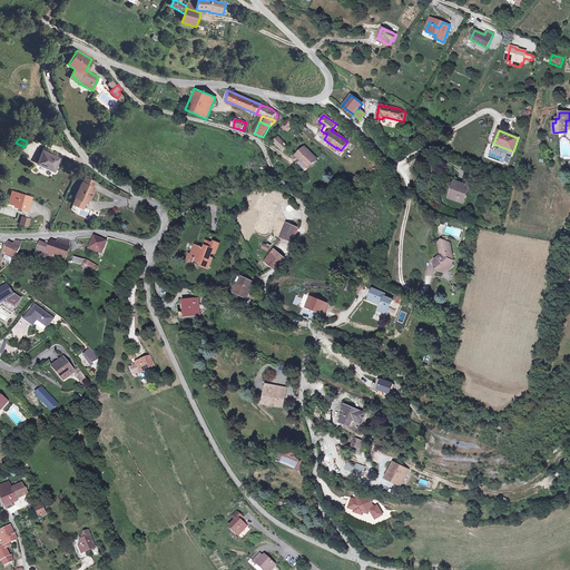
[(288,146),(279,138),(275,143),(283,151),(288,146)]
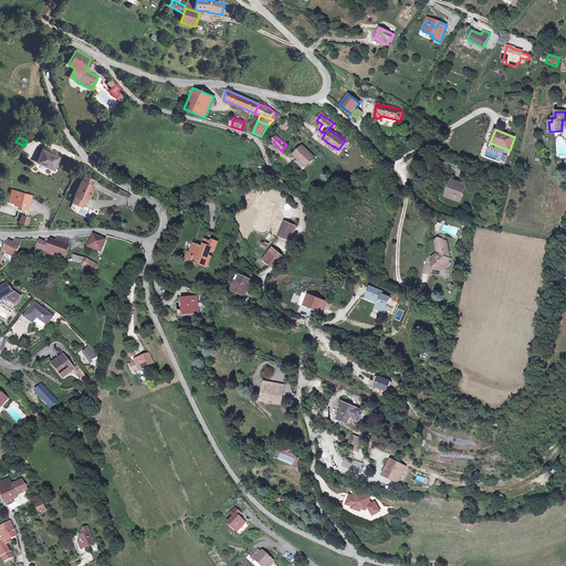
[(315,158),(303,147),(301,150),(300,149),(295,154),(300,157),(297,159),(294,163),(302,171),(315,158)]
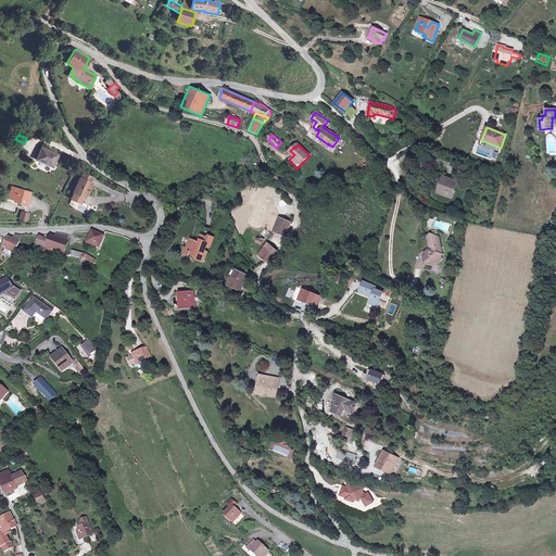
[(489,156),(491,148),(479,146),(478,154),(489,156)]
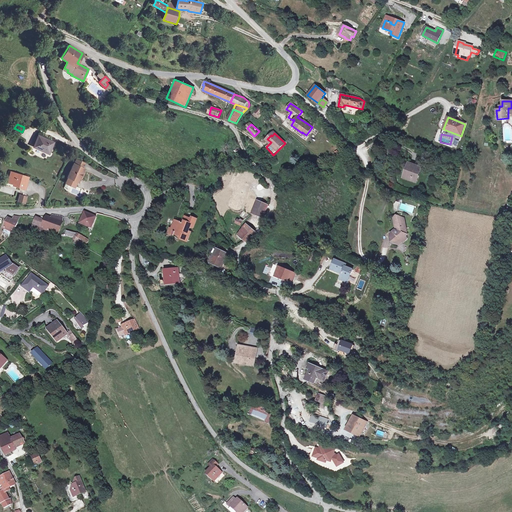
[(33,147),(48,153),(53,143),(38,136),(33,147)]
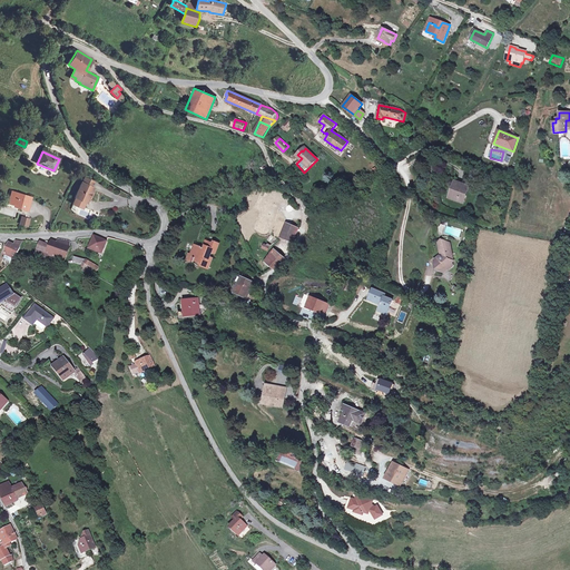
[(86,178),(82,184),(91,187),(95,183),(86,178)]
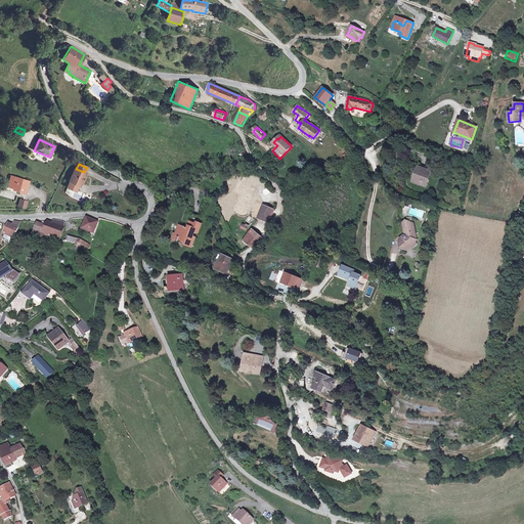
[(431,172),(419,167),(418,171),(418,172),(413,182),(426,186),(431,172)]
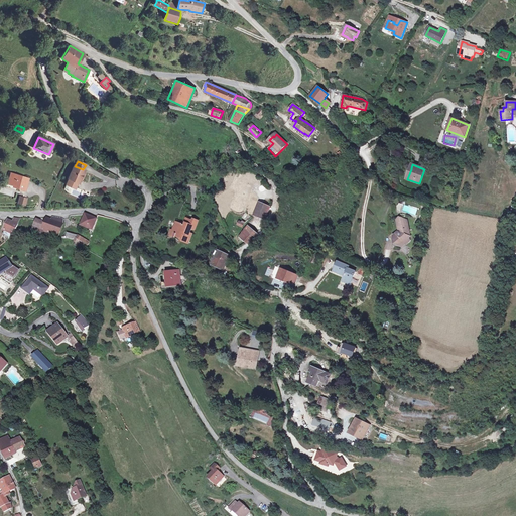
[(75,165),(68,178),(69,178),(66,184),(75,188),(78,183),(81,178),(83,173),(85,170),(83,169),(75,166),(75,165)]
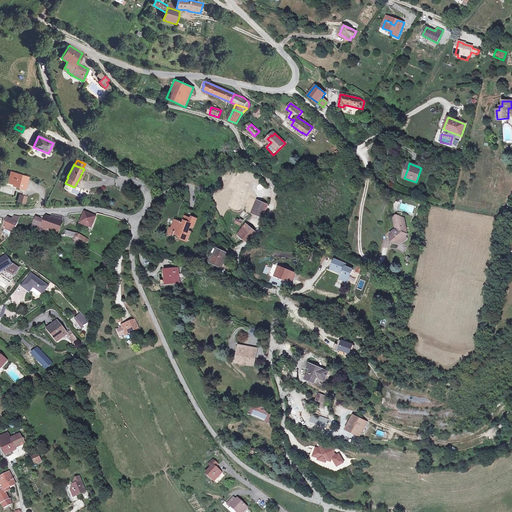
[(24,176),(12,172),(11,177),(10,176),(8,182),(17,185),(16,186),(24,189),(27,179),(23,177),(24,176)]
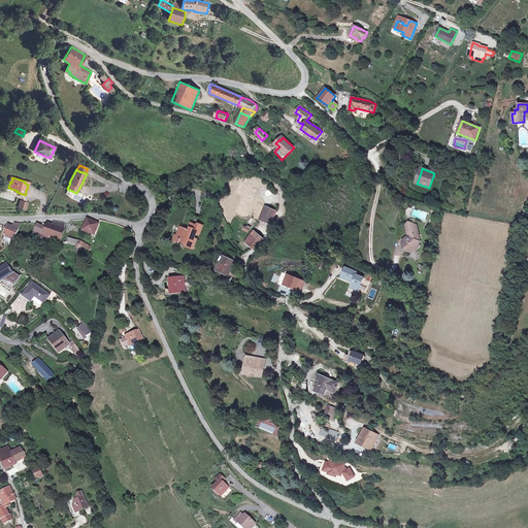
[(25,209),(27,203),(20,200),(18,207),(25,209)]
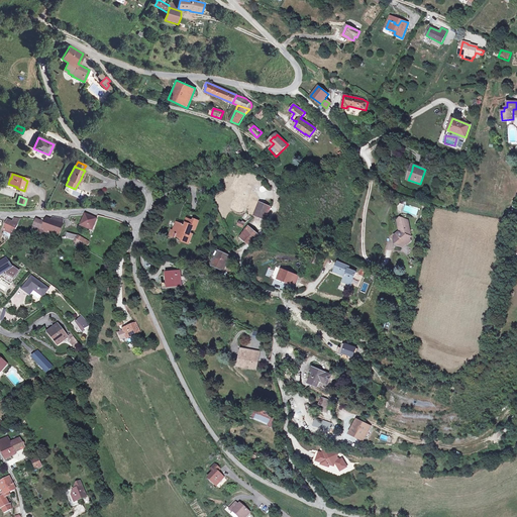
[(266,220),(271,207),(260,202),(254,215),(266,220)]
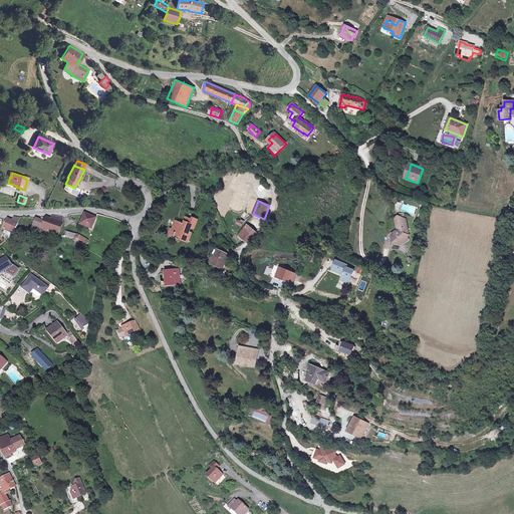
[(91,230),(96,218),(84,213),(80,225),(91,230)]
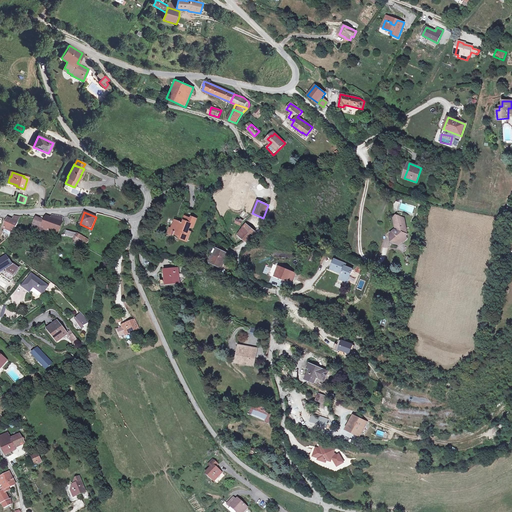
[(46,216),(44,220),(41,228),(44,230),(57,234),(62,221),(63,217),(62,216),(57,216),(56,216),(55,219),(51,218),(46,216)]
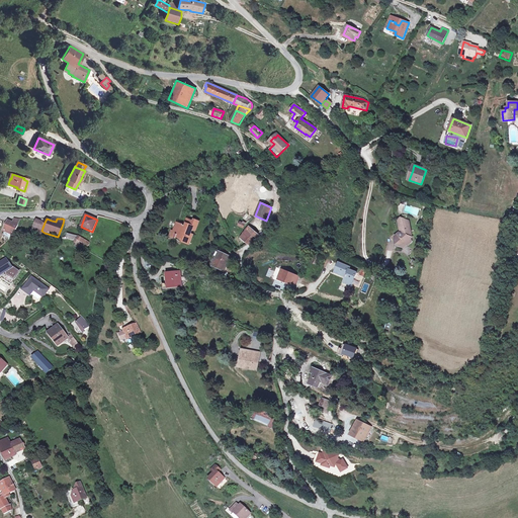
[(411,242),(410,239),(412,238),(409,222),(401,219),(399,221),(401,231),(404,232),(405,234),(403,235),(400,233),(395,237),(397,245),(402,246),(405,244),(408,245),(411,242)]
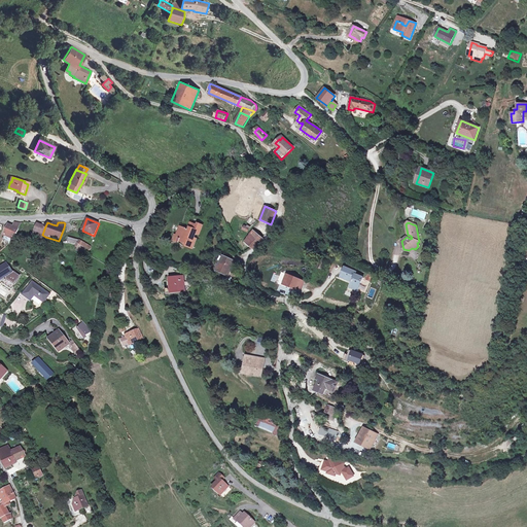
[(195,237),(196,234),(199,235),(203,225),(198,223),(197,225),(191,223),(188,231),(185,230),(186,229),(180,226),(177,235),(175,235),(173,240),(177,242),(178,243),(179,241),(186,244),(185,246),(192,248),(197,238),(195,237)]
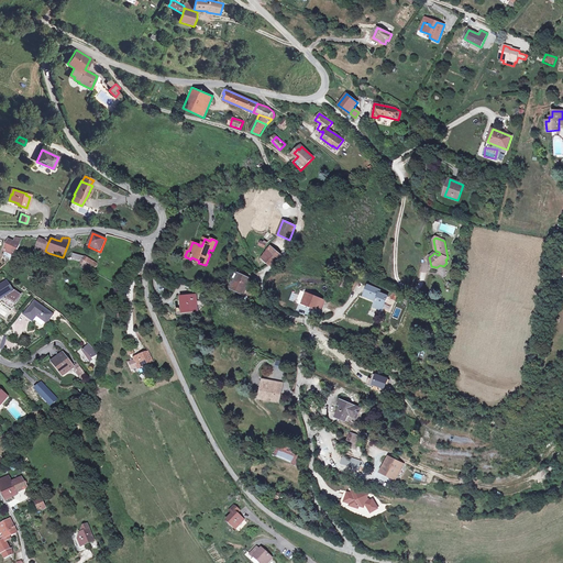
[(9,240),(4,252),(14,256),(20,244),(14,242),(9,240)]
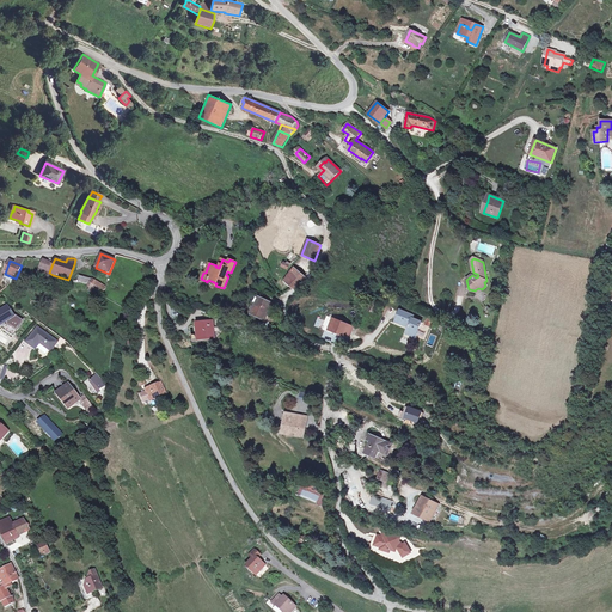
[(49,273),(53,263),(44,261),(42,270),(49,273)]
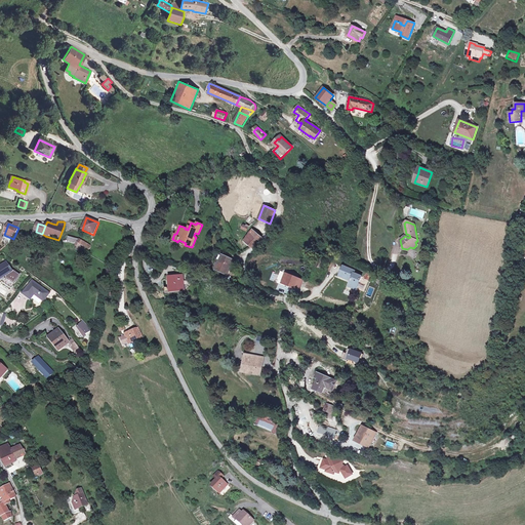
[(42,243),(45,236),(42,234),(36,232),(34,231),(31,239),(42,243)]
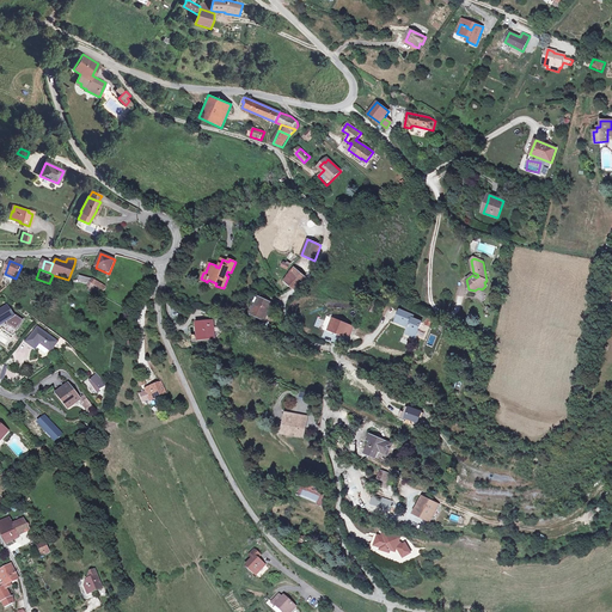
[(293,269),(285,281),(294,289),(298,285),(299,286),(301,282),(304,279),(300,275),(293,269)]
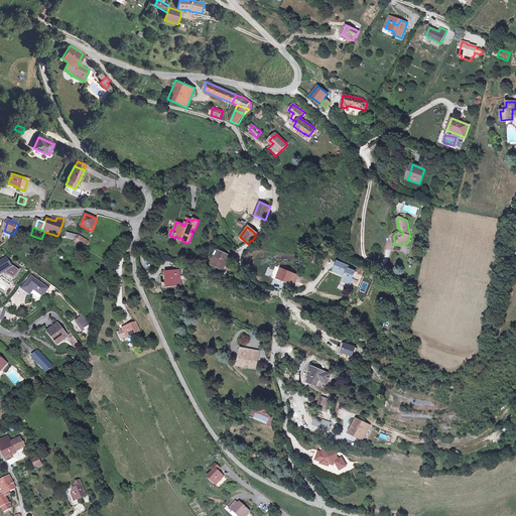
[(86,249),(90,243),(79,236),(76,242),(80,245),(86,249)]
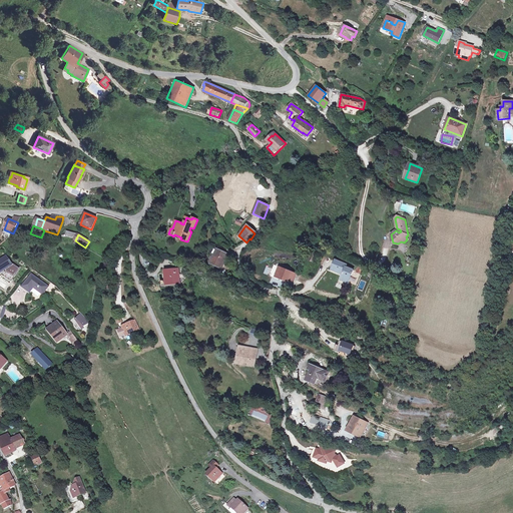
[(221,269),(227,254),(215,248),(208,263),(214,265),(221,269)]
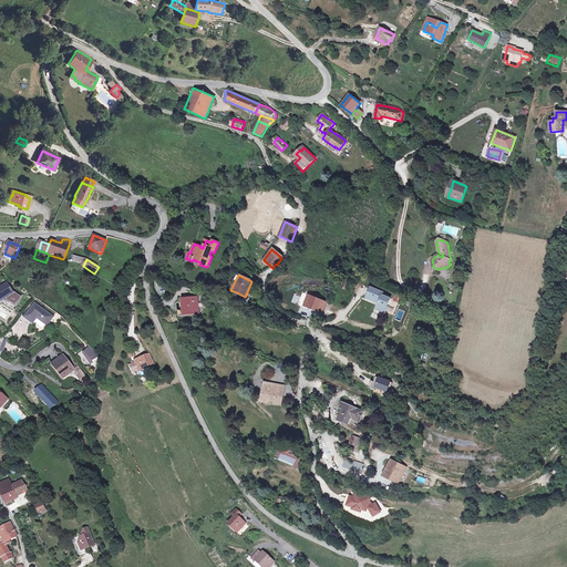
[(347,289),(350,281),(346,278),(341,287),(347,289)]
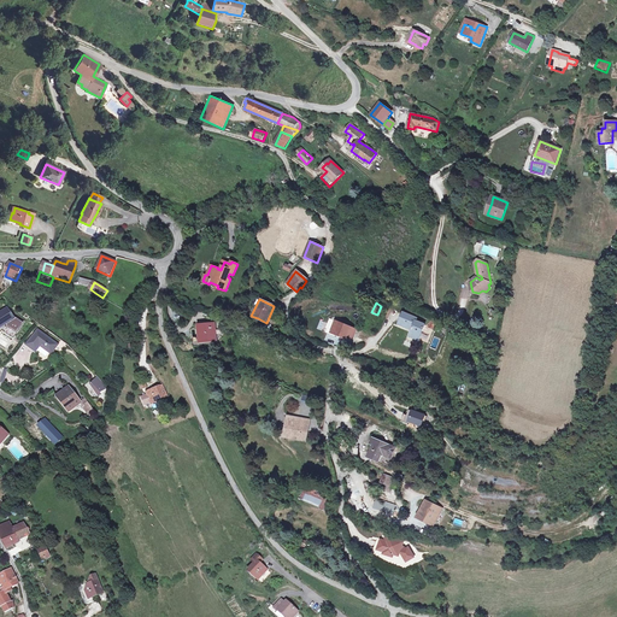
[(4,312),(0,313),(0,325),(4,322),(6,325),(3,330),(15,338),(24,323),(12,316),(7,309),(4,312)]
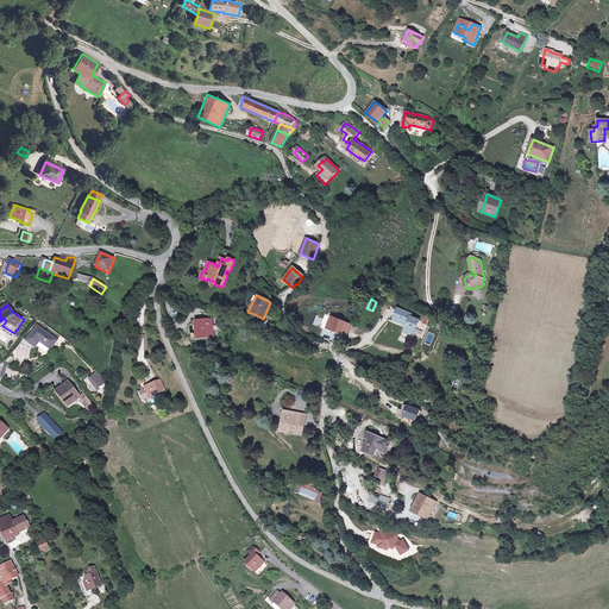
[(414,336),(420,321),(412,318),(413,314),(399,308),(394,320),(407,326),(405,332),(414,336)]
